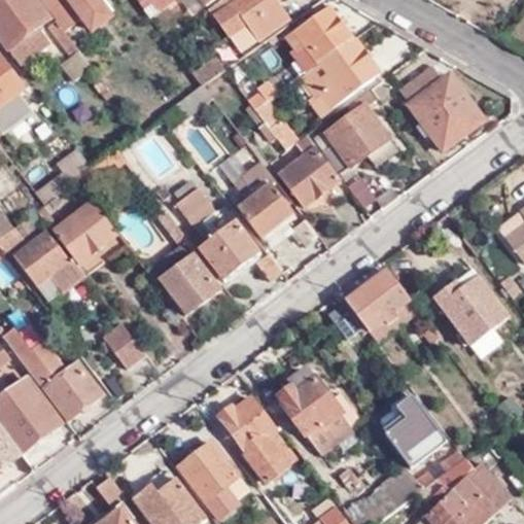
[(47,19),(33,0),(0,0),(0,36),(8,47),(47,19)]
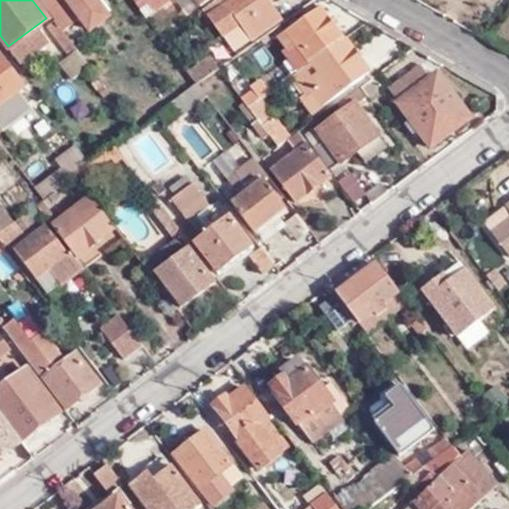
[(39,0),(52,17),(61,29),(78,16),(96,2),(94,0),(39,0)]
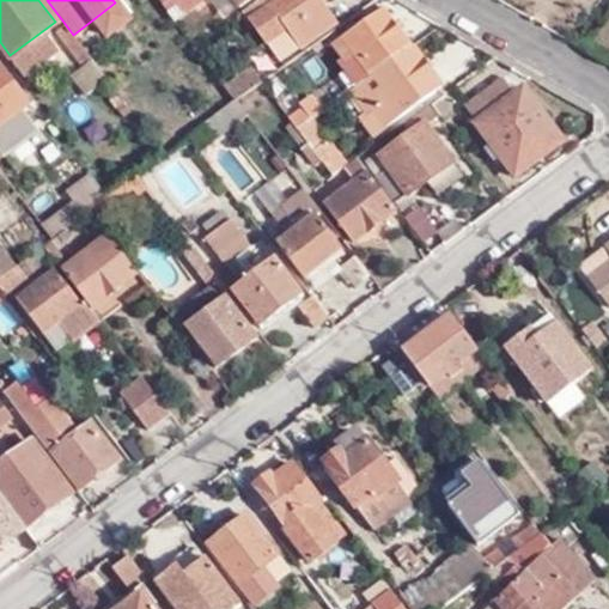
[(119,0),(115,2),(126,18),(131,14),(121,0),(119,0)]
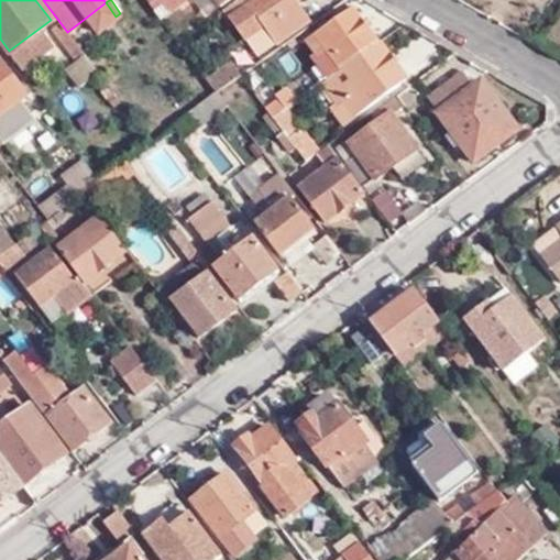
[(231,0),(221,7),(241,36),(243,35),(261,21),(274,37),(307,14),(300,6),(295,9),(288,1),(289,0),(231,0)]
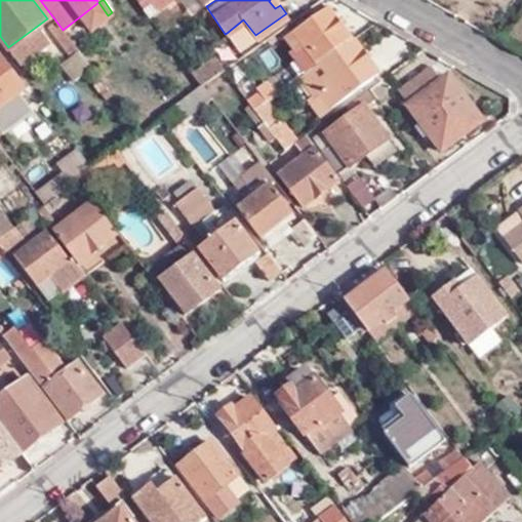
[(280,5),(276,0),(270,0),(269,1),(275,8),(280,5)]
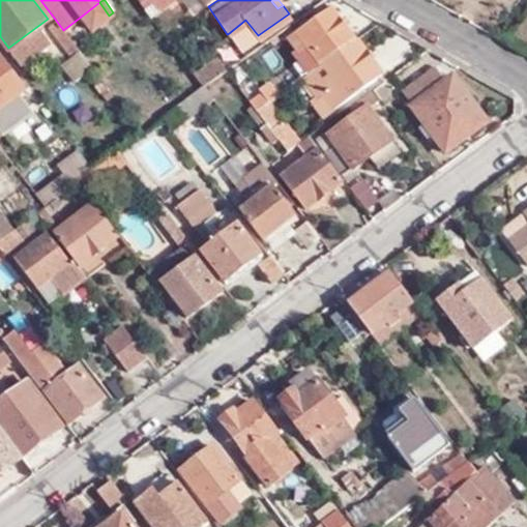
[(109,16),(99,2),(81,17),(90,29),(109,16)]
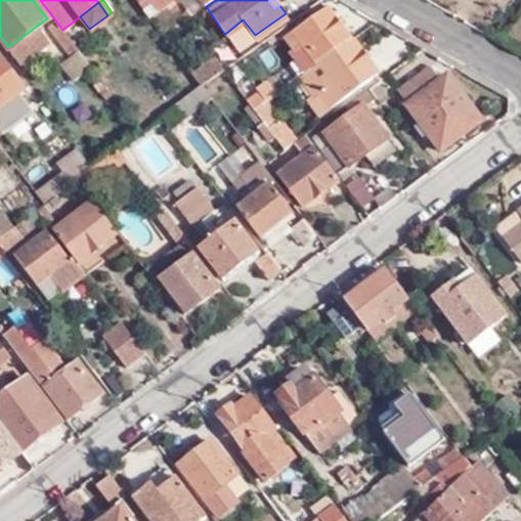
[(303,71),(350,38),(327,5),(286,35),(299,54),(294,57),(303,71)]
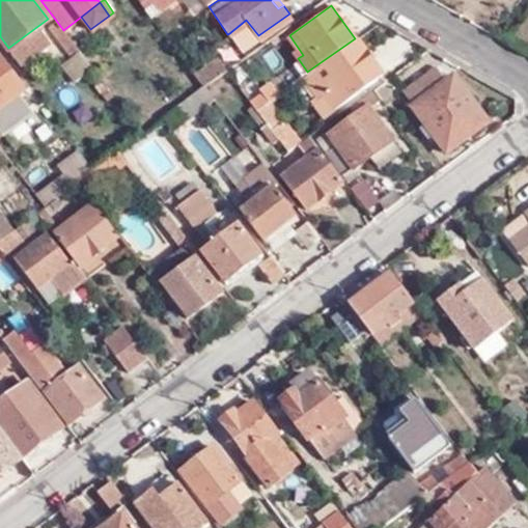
[(63,30),(54,18),(48,23),(74,59),(66,64),(76,77),(90,66),(63,30)]
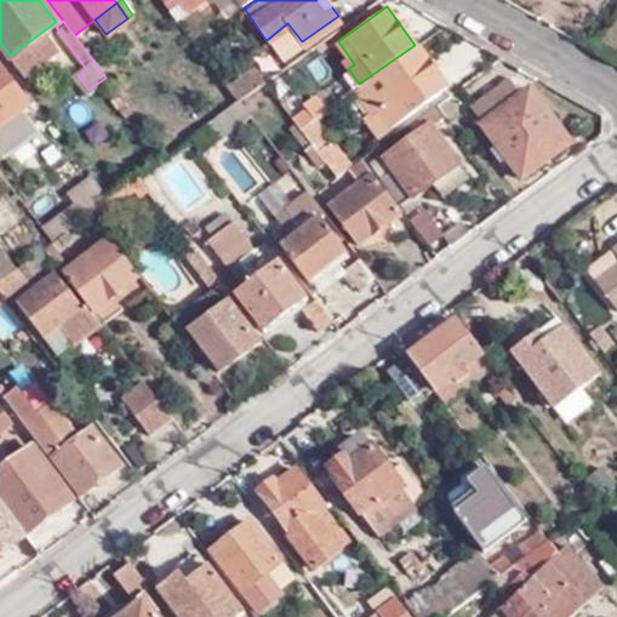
[(287,23),(268,39),(281,56),(302,41),(287,23)]
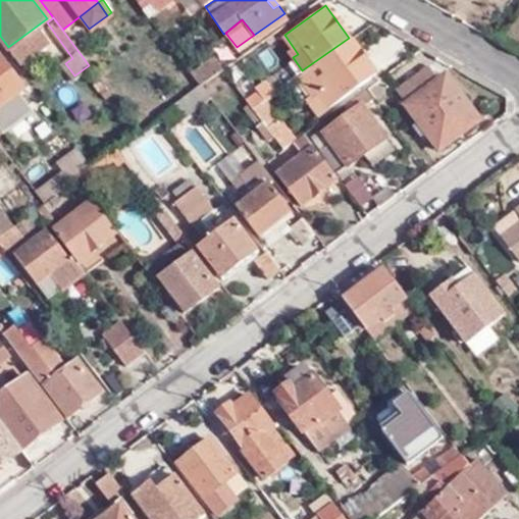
[(374,72),(349,38),(302,70),(297,74),(313,96),(318,92),(328,105),(374,72)]
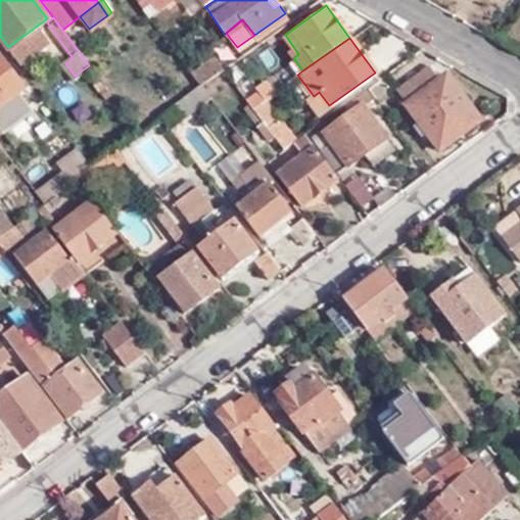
[(0,130),(1,131),(30,109),(16,92),(24,86),(0,52),(0,130)]
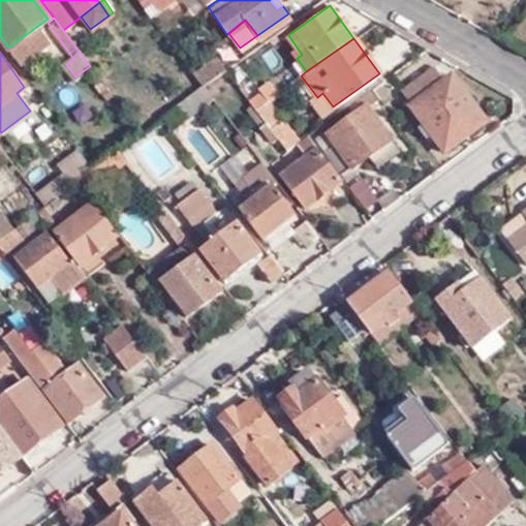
[(219,72),(225,68),(215,55),(209,60),(219,72)]
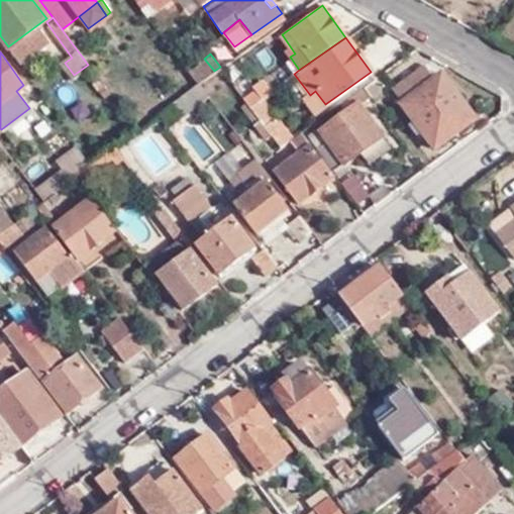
[(214,71),(204,59),(189,71),(198,83),(214,71)]
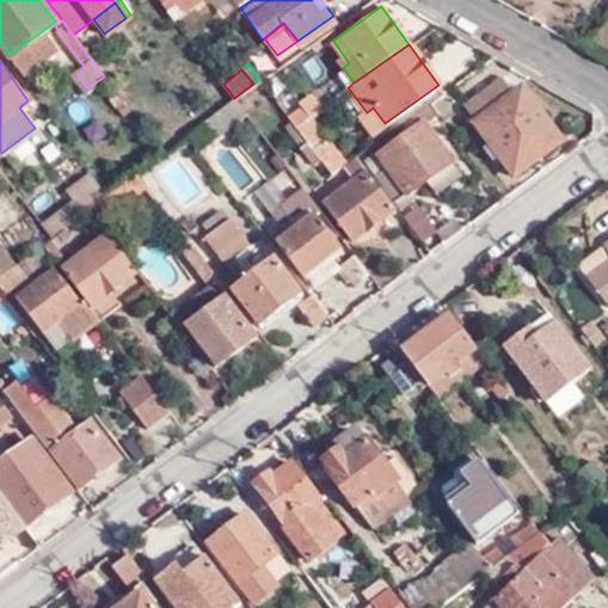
[(501,78),(459,106),(509,176),(534,159),(530,153),(556,135),(521,87),(513,92),(501,78)]
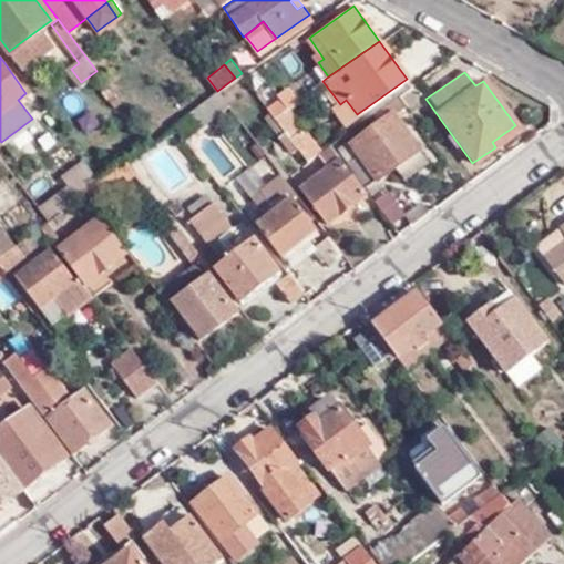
[(277,96),(265,106),(273,116),(287,106),(297,100),(284,83),(274,92),(277,96)]
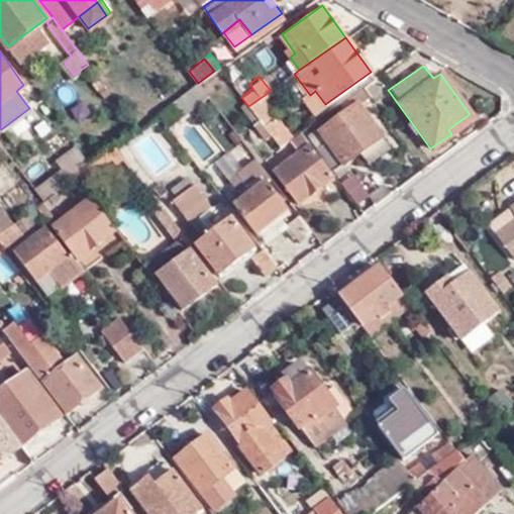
[(371,94),(363,84),(338,102),(344,109),(318,129),(326,140),(318,146),(336,171),(384,135),(361,103),(371,94)]
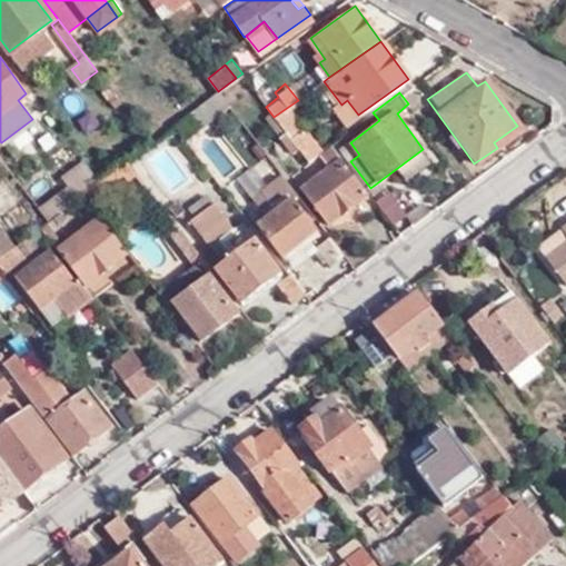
[(346,123),(358,115),(347,100),(341,105),(335,109),(346,123)]
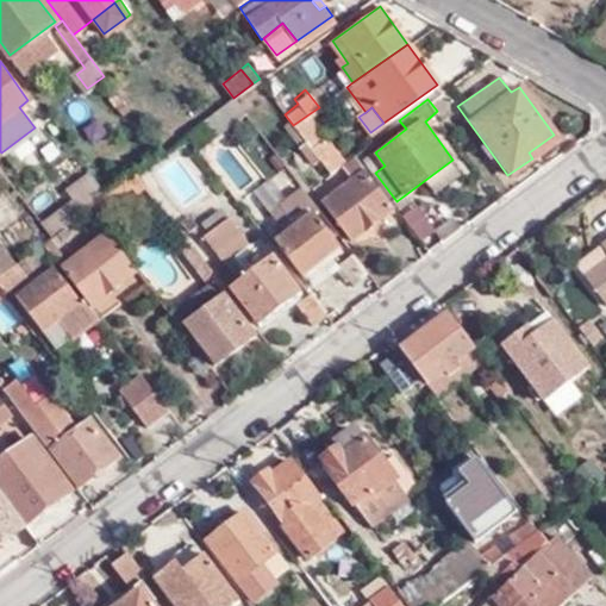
[(308,114),(293,125),(303,137),(310,147),(324,136),(308,114)]
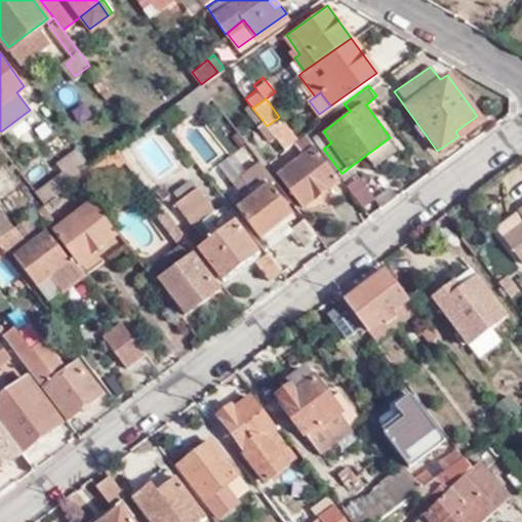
[(291,141),(294,137),(279,117),(267,126),(273,134),(283,147),(291,141)]
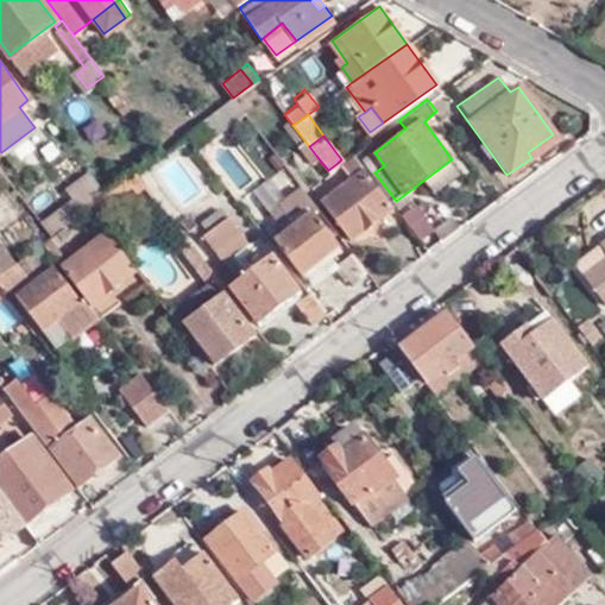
[(309,146),(302,137),(295,142),(310,161),(316,156),(309,146)]
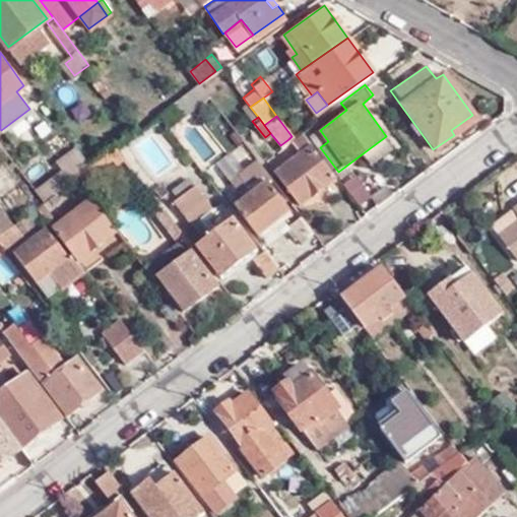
[(334,176),(301,130),(292,136),(288,139),(297,151),(272,171),(298,204),(334,176)]
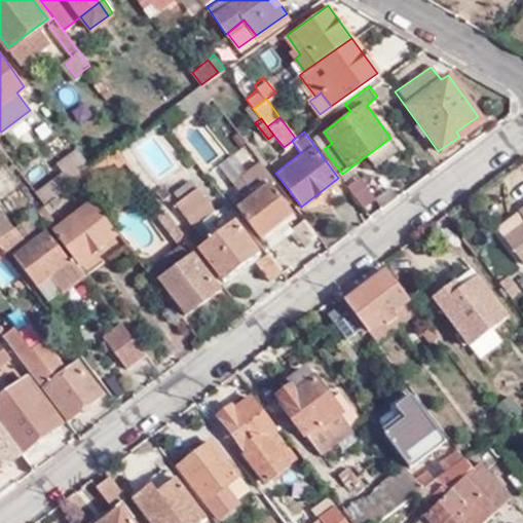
[(81,154),(74,145),(53,160),(61,170),(81,154)]
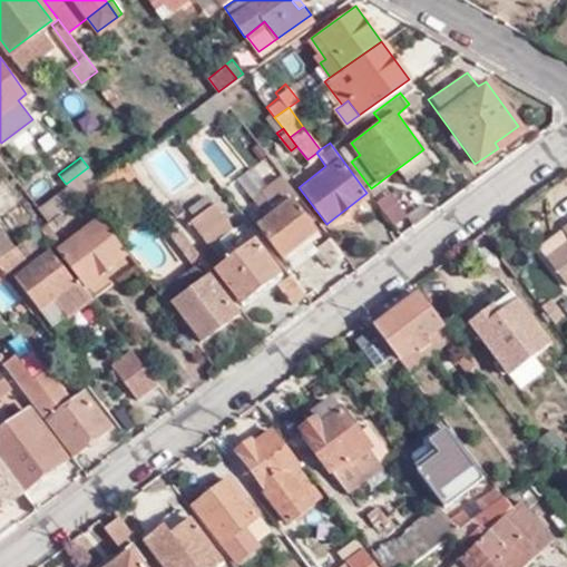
[(134,173),(125,160),(116,168),(120,174),(125,178),(134,173)]
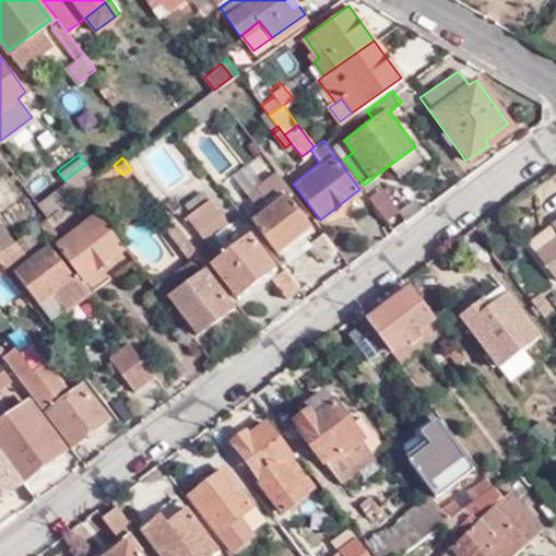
[(80,189),(96,177),(86,164),(64,180),(35,202),(45,215),(80,189)]
